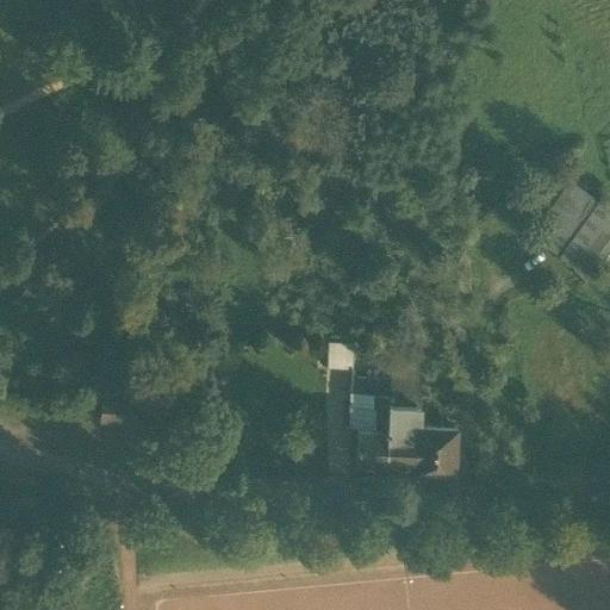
[(534,236),(559,254),(571,236),(596,200),(570,182),(534,236)]
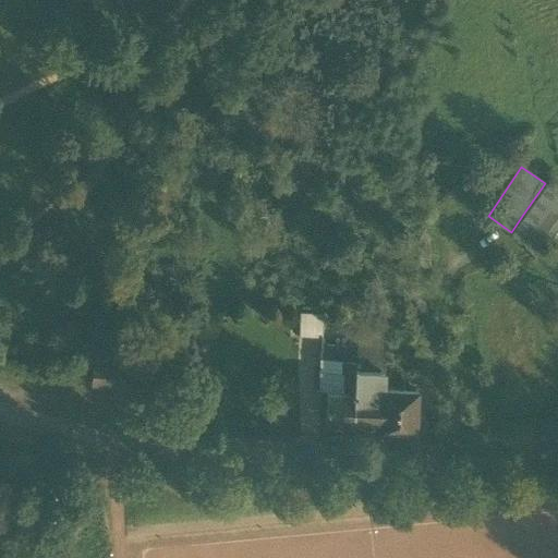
[(522,216),(536,225),(557,193),(557,191),(545,183),(522,216)]
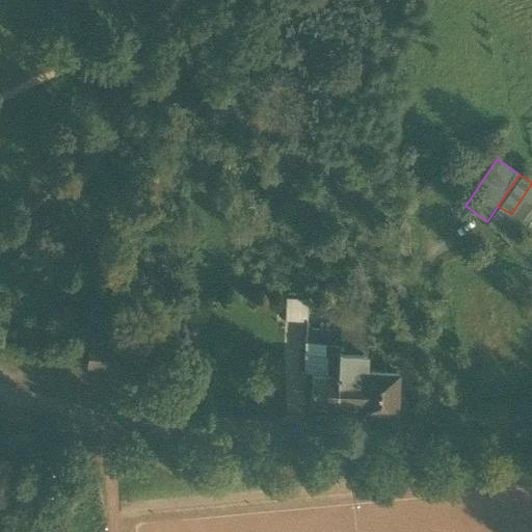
[(531,184),(500,230),(514,240),(523,229),(531,215),(531,184)]
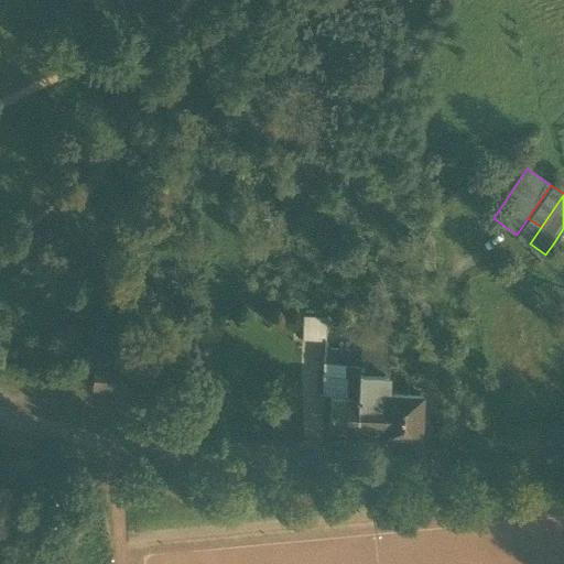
[(530,243),(542,227),(528,218),(517,235),(530,243)]
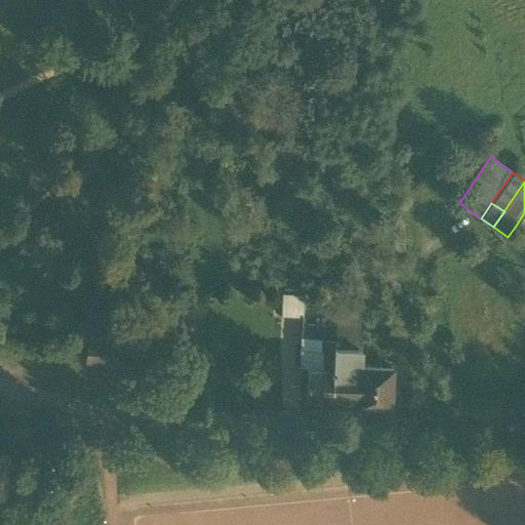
[(524,226),(524,212),(516,226),(522,231),(524,226)]
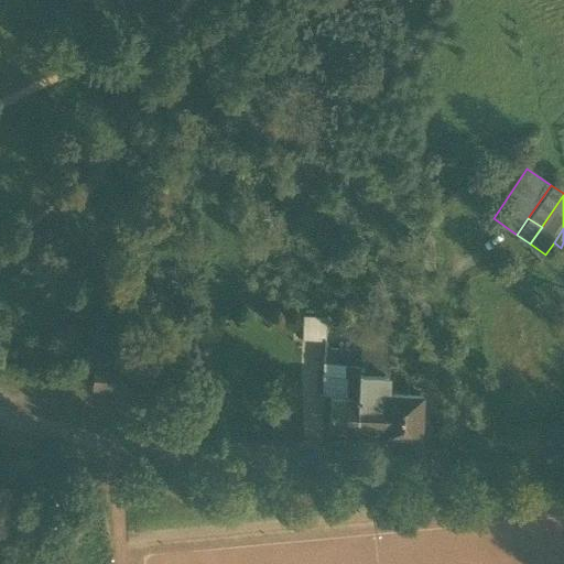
[(301,338),(325,340),(326,316),(303,314),(301,338)]
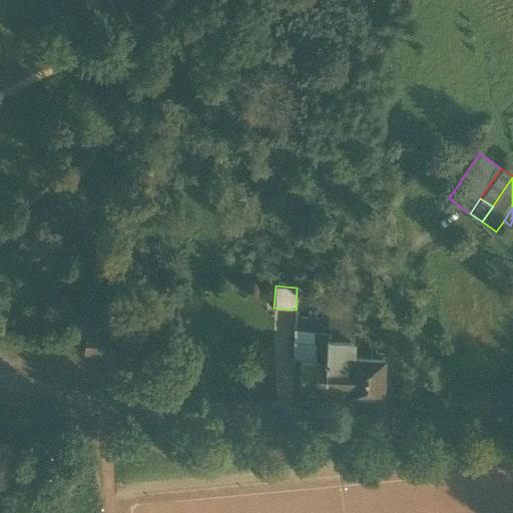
[(329,289),(328,317),(327,331),(327,340),(326,360),(349,361),(350,356),(353,289),(329,289)]
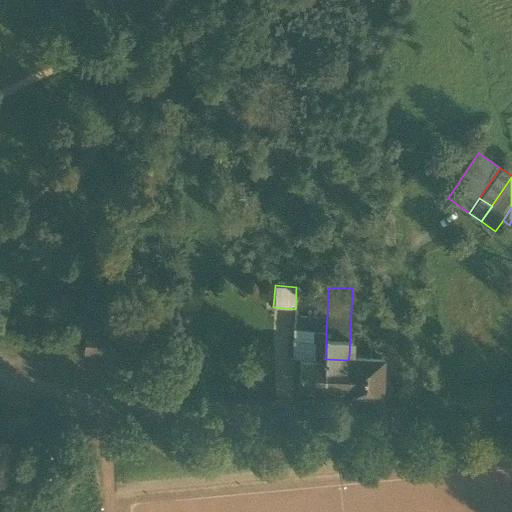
[(313,329),(326,330),(327,316),(306,315),(305,329),(313,330),(313,329)]
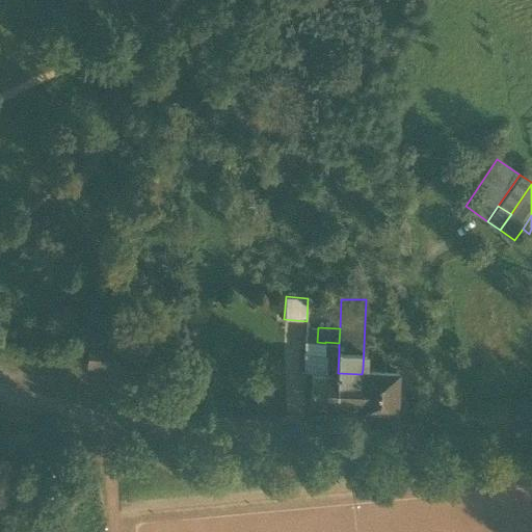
[(325,353),(325,343),(317,342),(304,342),(303,372),(312,372),(326,373),(327,353),(325,353)]
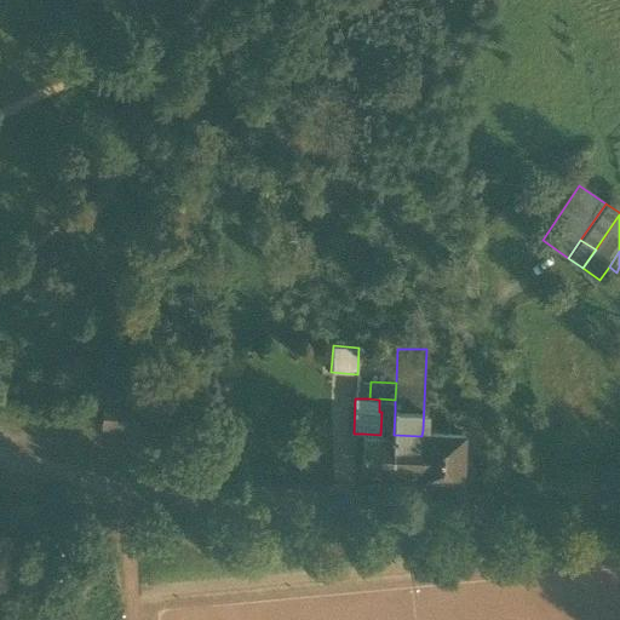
[(379,412),(382,412),(382,411),(395,411),(395,400),(379,399),(379,400),(379,412)]
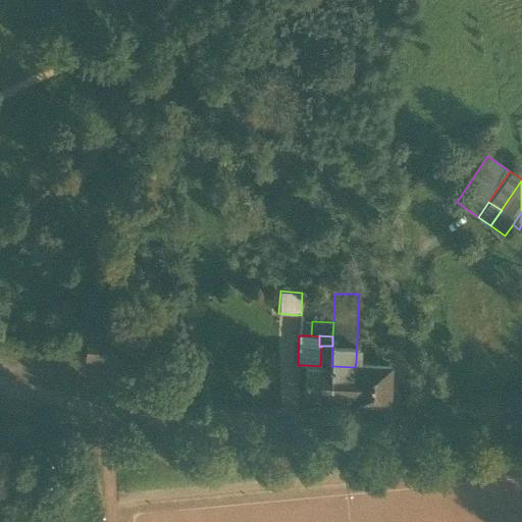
[(86,359),(135,364),(137,344),(88,338),(86,359)]
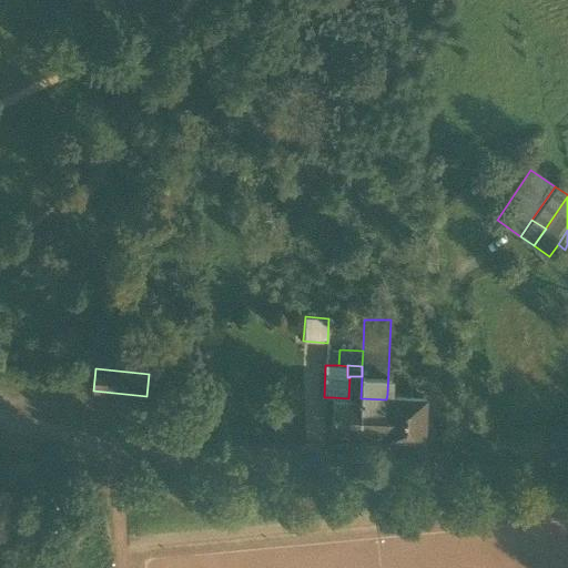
[(350,377),(348,398),(361,398),(362,376),(350,376),(350,377)]
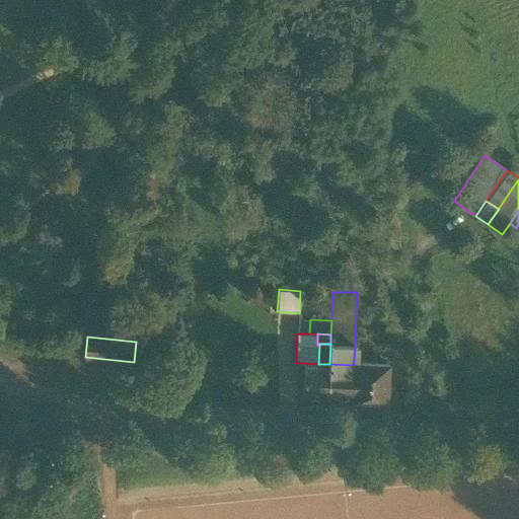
[(353,365),(329,364),(328,393),(353,393),(353,396),(386,398),(388,361),(354,360),(353,365)]
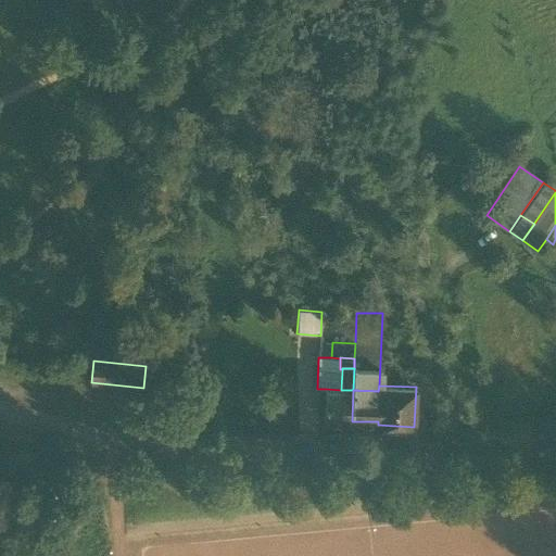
[(352,421),(353,390),(341,390),(326,389),(325,420),(352,421)]
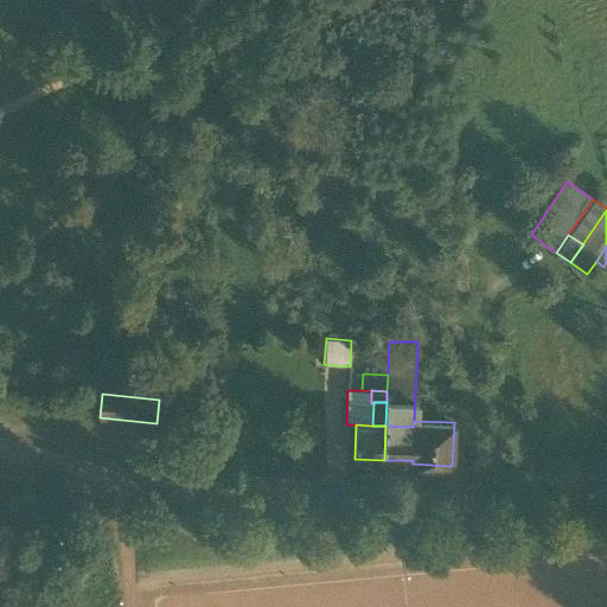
[(102,511),(103,519),(114,518),(113,510),(102,511)]
